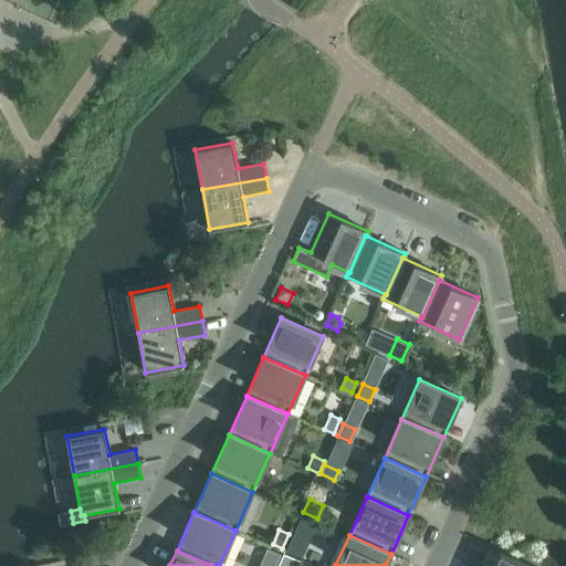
[(531,565),(501,553),(494,565),(531,565)]
